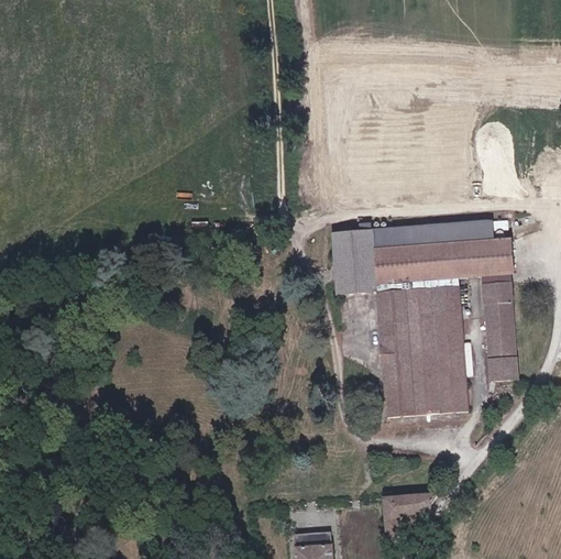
[(495,241),(494,231),(494,221),(372,229),(372,238),(373,248),(495,241)]
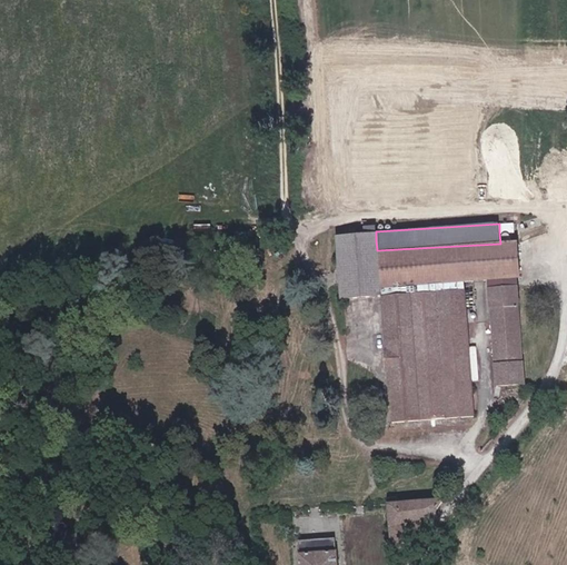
[(354,241),(376,240),(376,231),(331,234),(332,243),(354,241)]
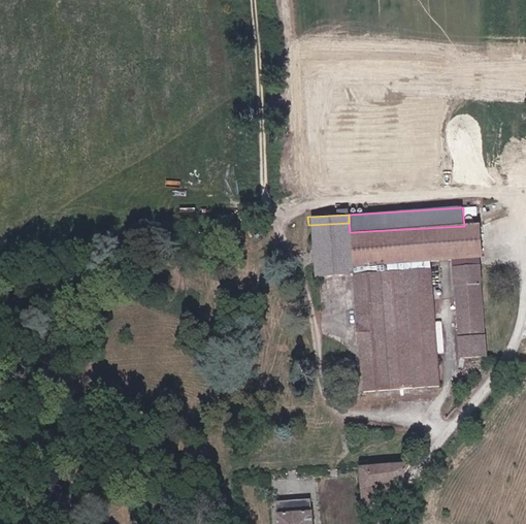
[(456,256),(482,255),(480,225),(464,226),(350,232),(349,223),(328,224),(331,275),(353,274),(360,386),(438,380),(430,266),(429,266),(364,270),(363,261),(429,258),(456,256)]
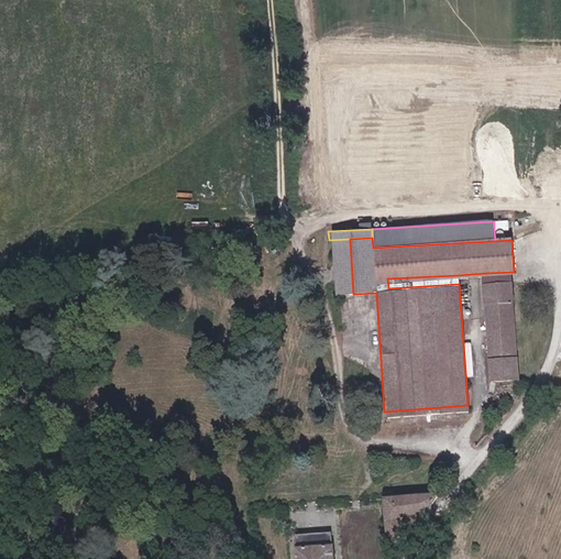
[(332,295),(353,294),(350,239),(329,240),(332,295)]
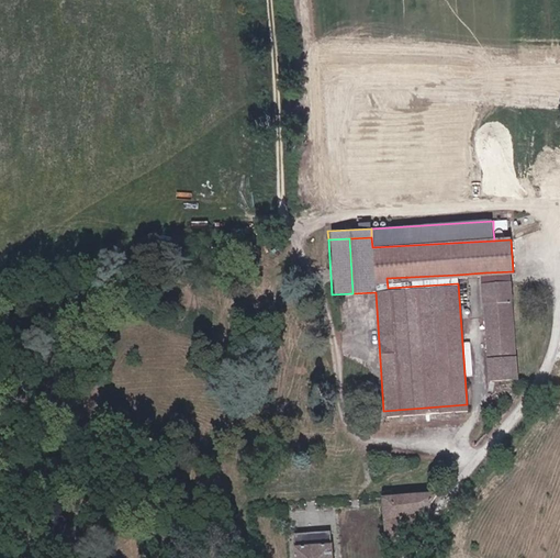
[(486,281),(513,280),(513,271),(485,272),(486,281)]
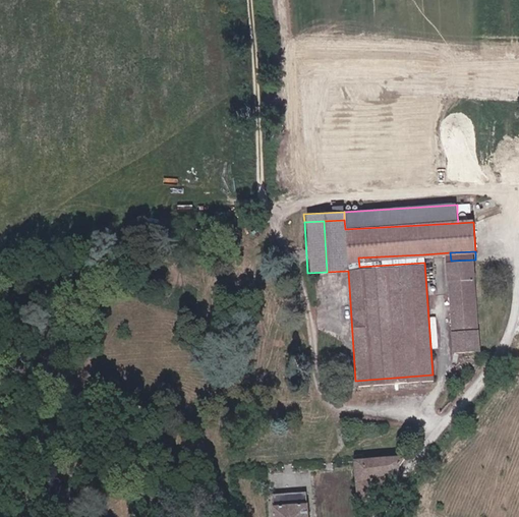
[(359,267),(423,263),(423,254),(358,257),(359,267)]
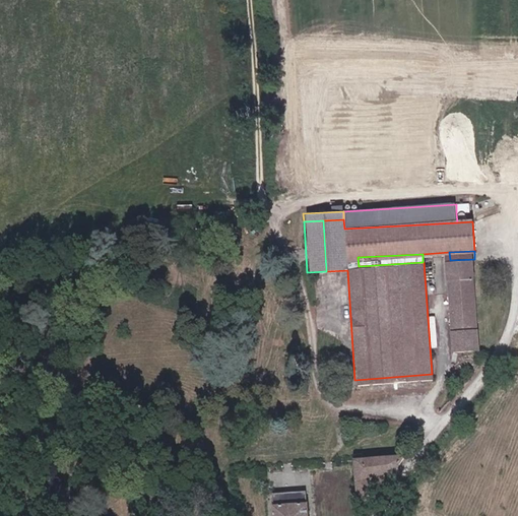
[(457,349),(481,347),(474,259),(450,260),(449,260),(457,349)]
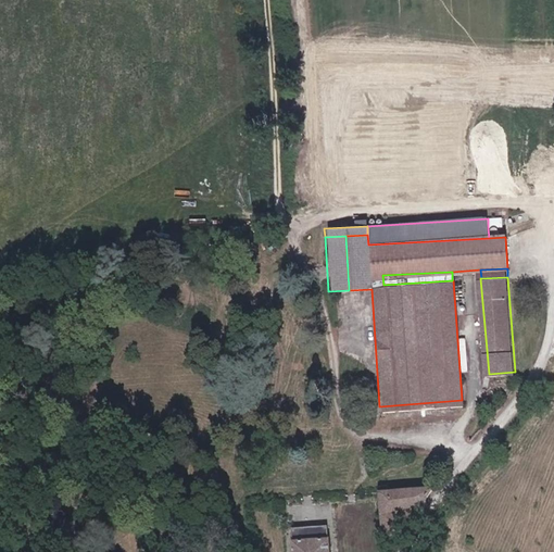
[(381,534),(395,534),(432,485),(379,489),(381,534)]
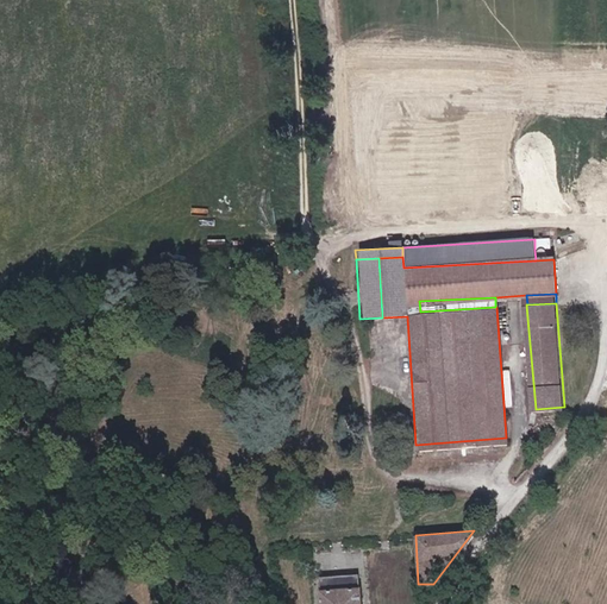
[(358,603),(357,573),(317,576),(318,603),(358,603)]
